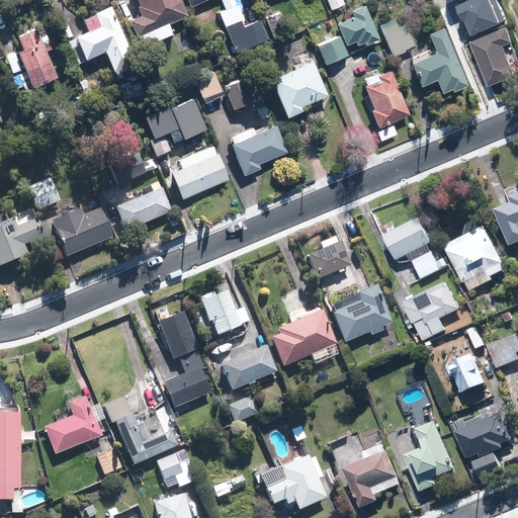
[(140,0),(141,2),(138,3),(142,12),(131,16),(139,35),(142,34),(146,44),(175,31),(171,22),(189,14),(183,0),(140,0)]
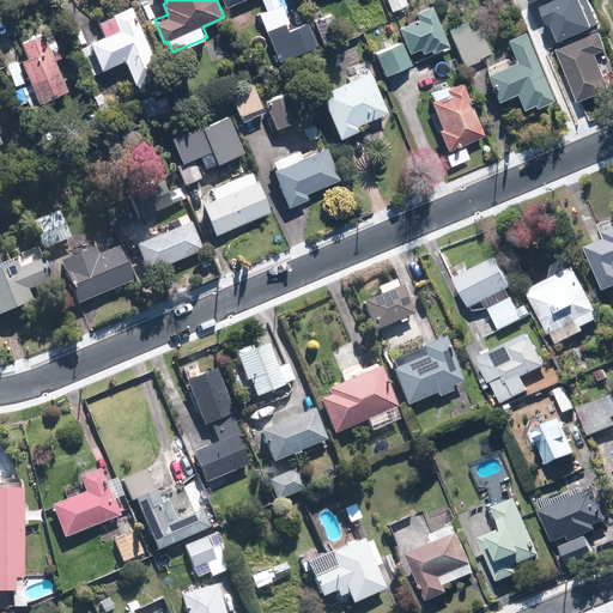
[(387,0),(393,11),(410,4),(407,0),(387,0)]
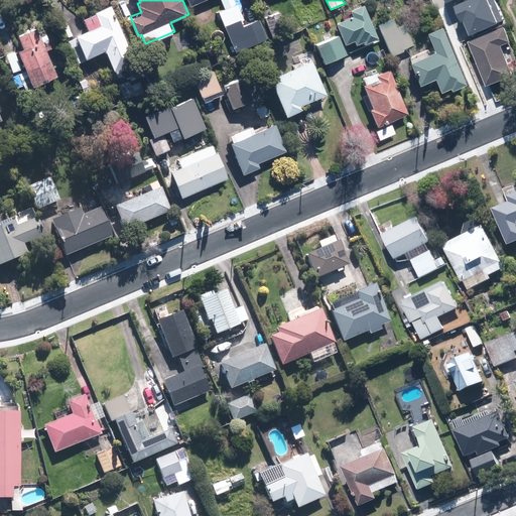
[(468,15),(474,30),(505,17),(498,0),(460,0),(459,1),(465,16),(468,15)]
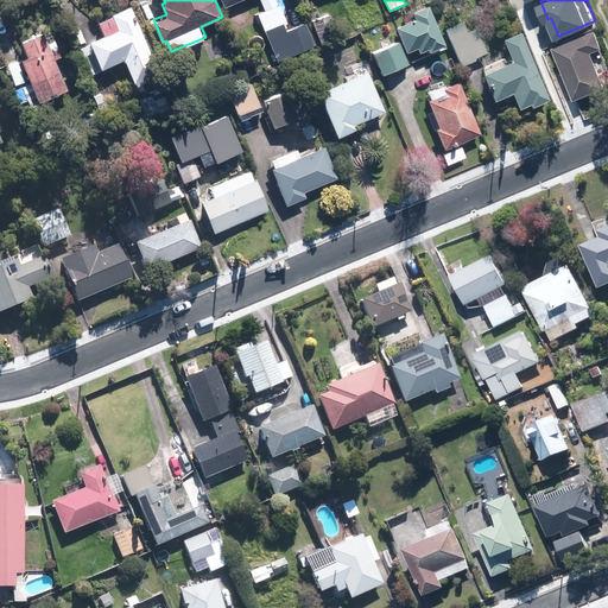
[(405,23),(396,26),(407,51),(418,46),(420,51),(429,48),(430,51),(447,44),(429,4),(412,11),(413,13),(403,18),(405,23)]
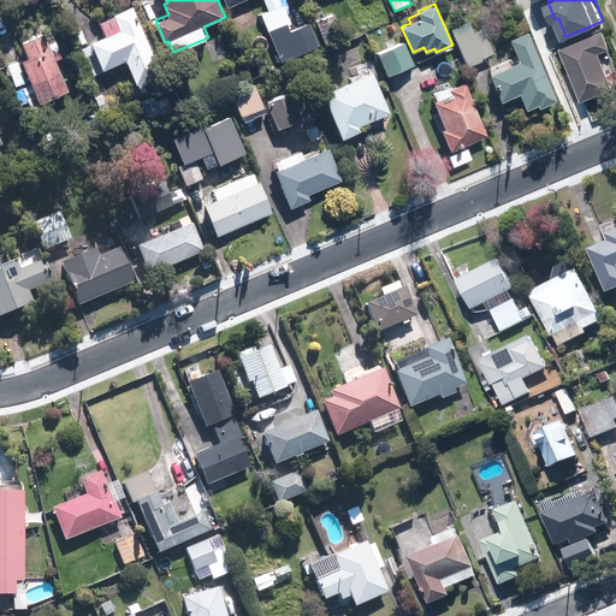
[(105,34),(92,40),(104,69),(126,59),(138,87),(164,76),(134,5),(99,19),(105,34)]
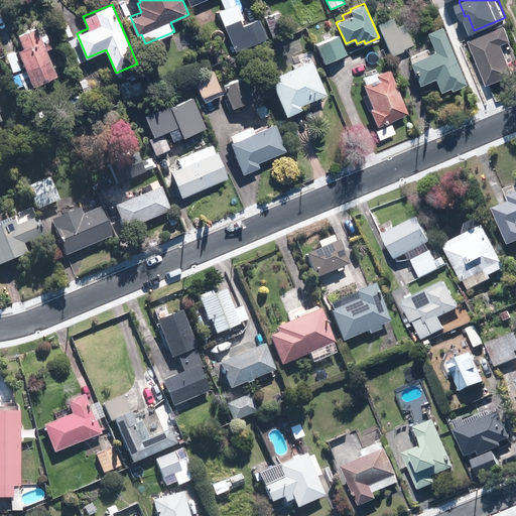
[(268,38),(260,18),(254,20),(244,24),(239,9),(222,16),(235,51),(268,38)]
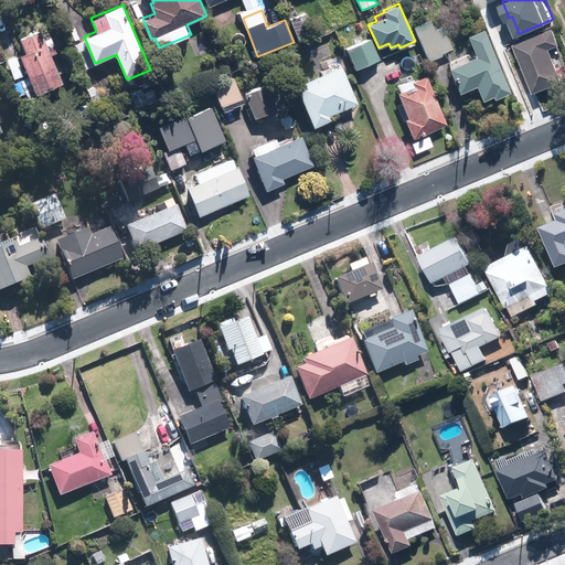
[(294,17),(290,19),(299,40),(316,33),(306,11),(294,17)]
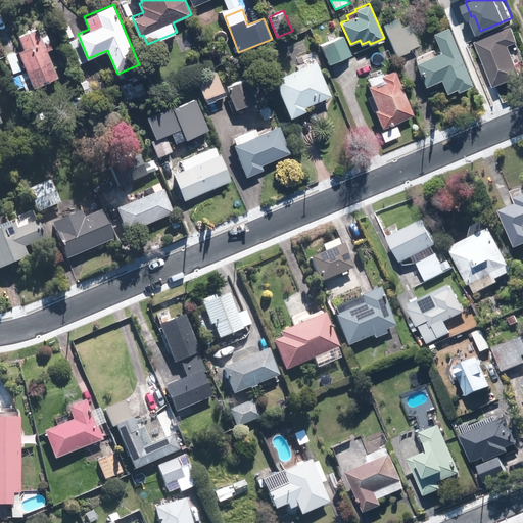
[(410,48),(420,44),(411,22),(403,27),(399,16),(382,24),(396,56),(405,53),(411,50),(410,48)]
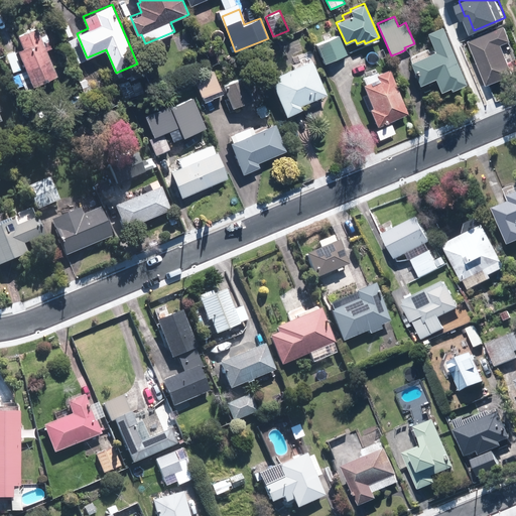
[(506,23),(471,37),(488,82),(514,72),(503,41),(512,37),(506,23)]
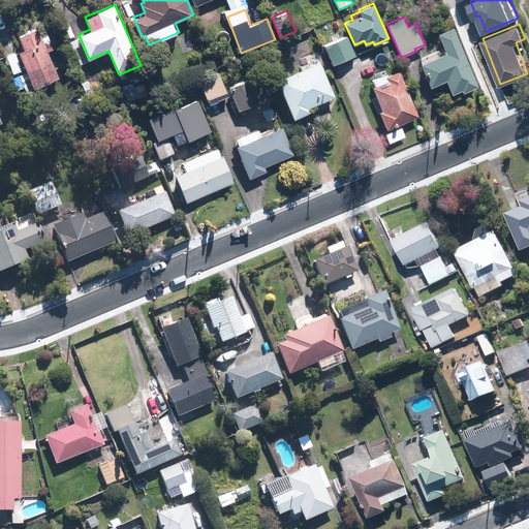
[(446,80),(452,93),(462,89),(463,92),(478,86),(455,26),(438,32),(446,53),(422,63),(431,86),(446,80)]
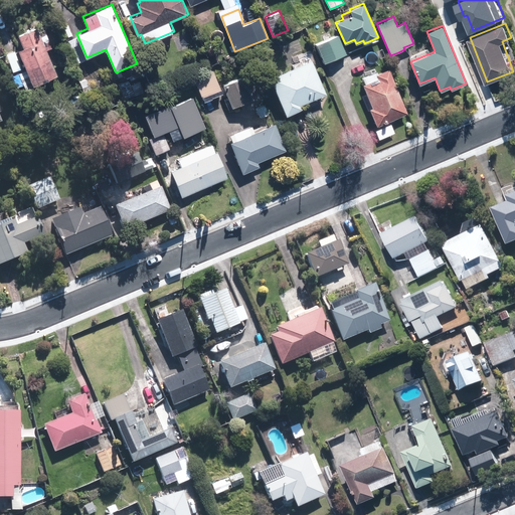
[(13,75),(20,92),(58,74),(42,37),(37,39),(32,27),(19,33),(24,46),(18,48),(27,69),(13,75)]
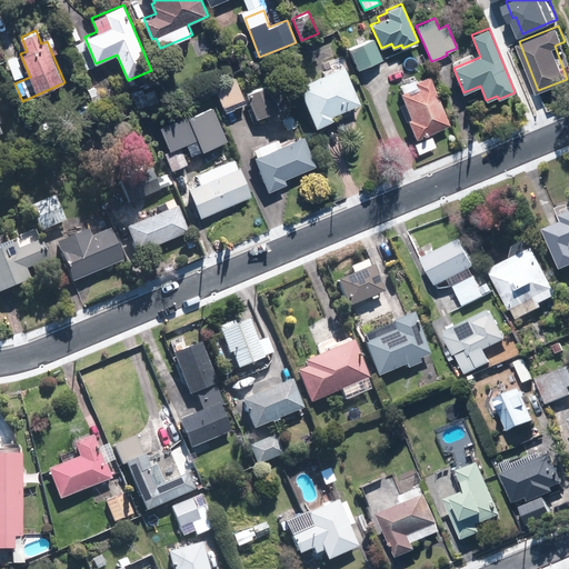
[(375,38),(349,49),(358,70),(373,63),(383,60),(375,38)]
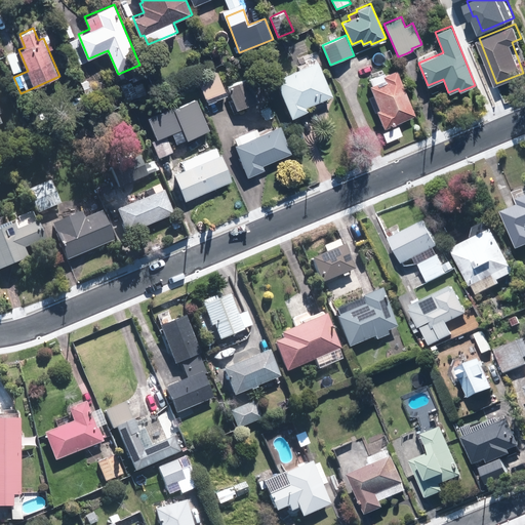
[(310,106),(333,95),(319,59),(275,77),(291,117),(300,113),(311,109),(310,106)]
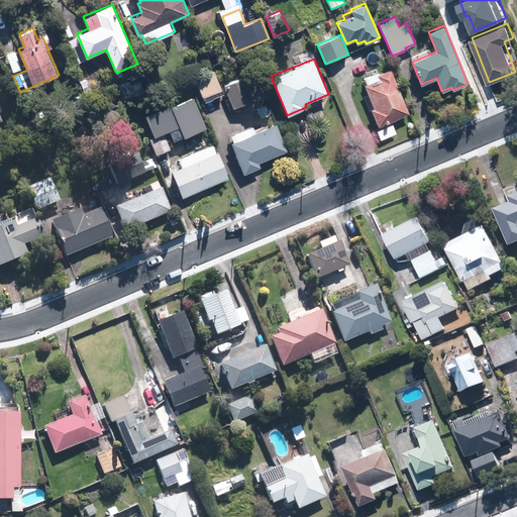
[(364,83),(374,106),(371,108),(379,129),(377,130),(381,139),(397,133),(392,120),(410,113),(392,68),(379,74),(377,71),(364,76),(367,83),(364,83)]
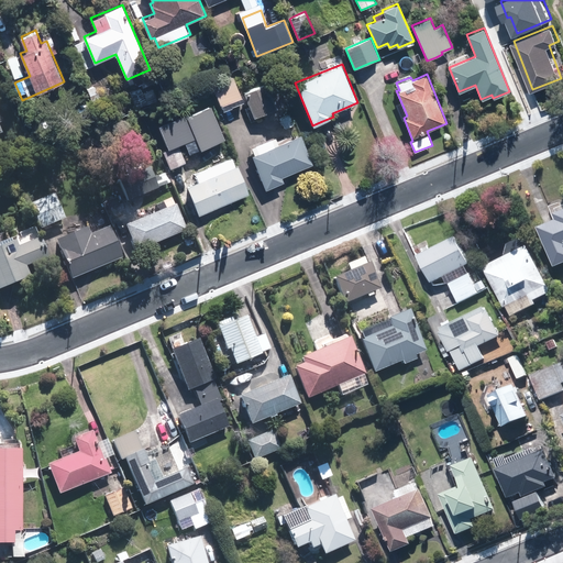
[(136,108),(158,99),(154,85),(159,83),(157,76),(141,83),(142,86),(130,91),(136,108)]
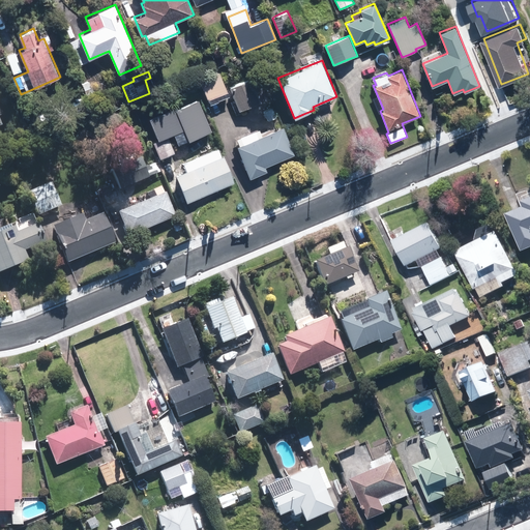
[(221,74),(201,83),(209,104),(215,101),(230,95),(221,74)]
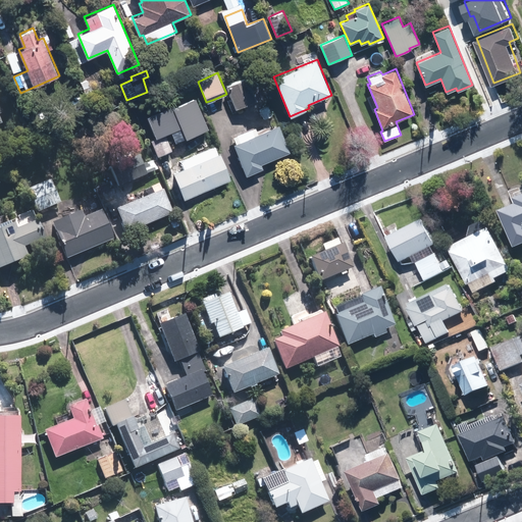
[(245,77),(225,86),(236,108),(255,100),(245,77)]
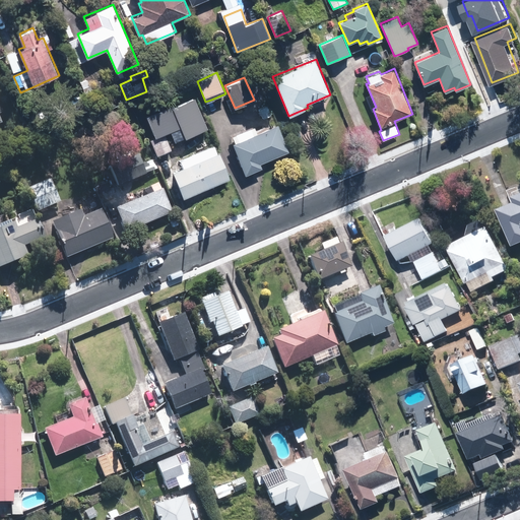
[(144,114),(153,135),(178,125),(183,136),(206,126),(192,95),(172,104),(171,103),(144,114)]
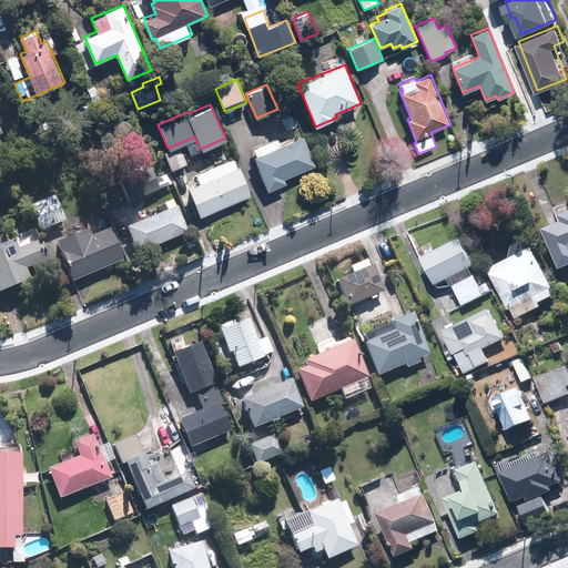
[(292,113),(281,118),(286,131),(297,125),(292,113)]
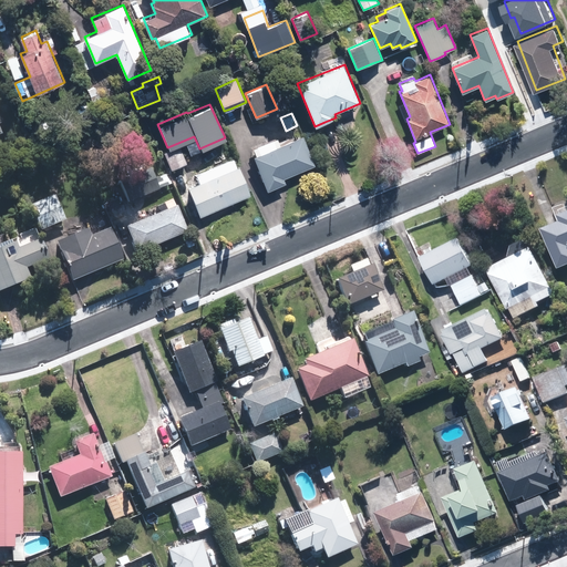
[(277,135),(253,145),(256,154),(254,155),(268,191),(287,183),(285,177),(316,164),(303,134),(280,143),(277,135)]
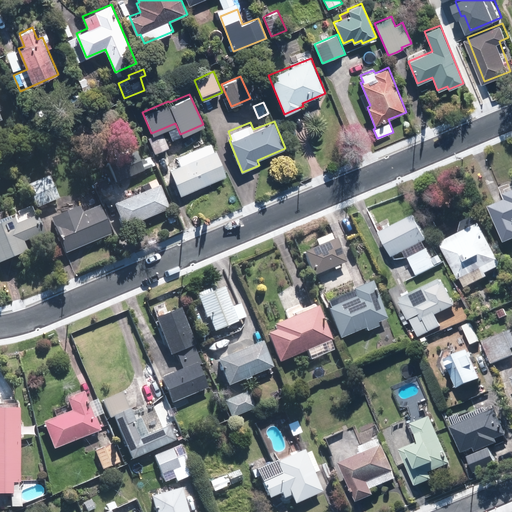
[(151,133),(147,135),(153,151),(168,144),(161,129),(151,133)]
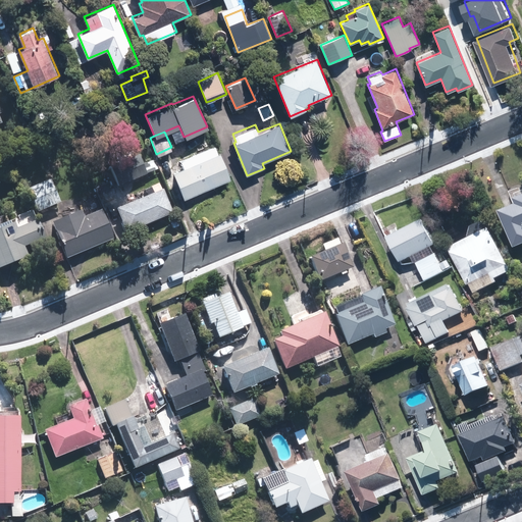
[(216,145),(180,159),(184,167),(173,171),(185,199),(232,179),(220,151),(219,152),(216,145)]
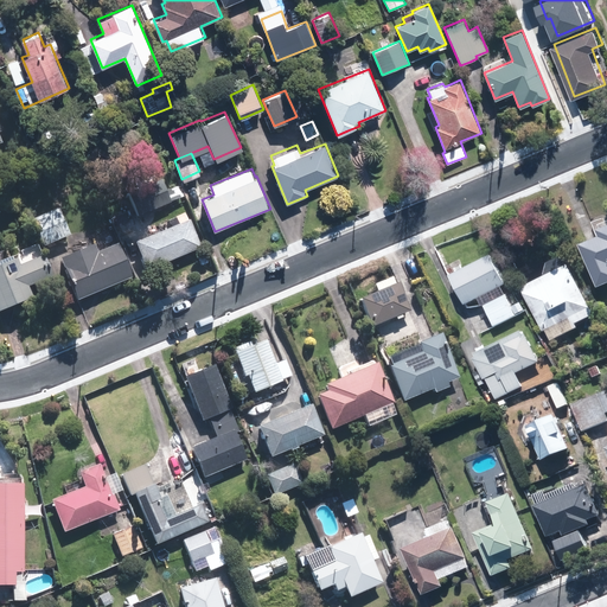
[(132,190),(142,216),(173,203),(163,177),(132,190)]
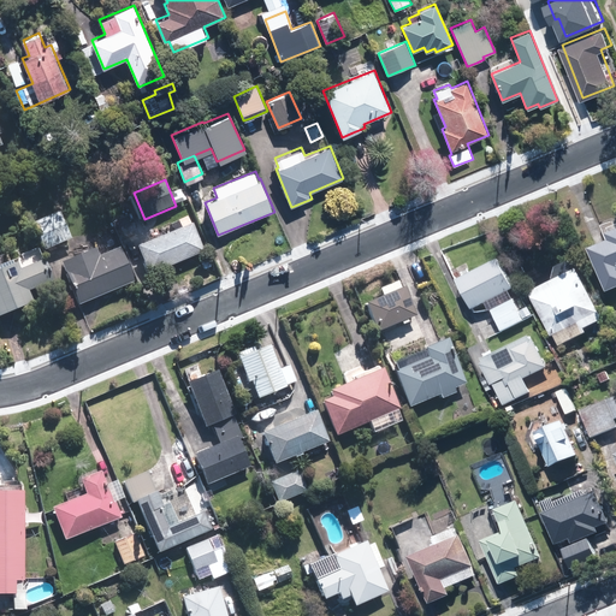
[(61,209),(33,220),(45,249),(55,246),(73,238),(61,209)]
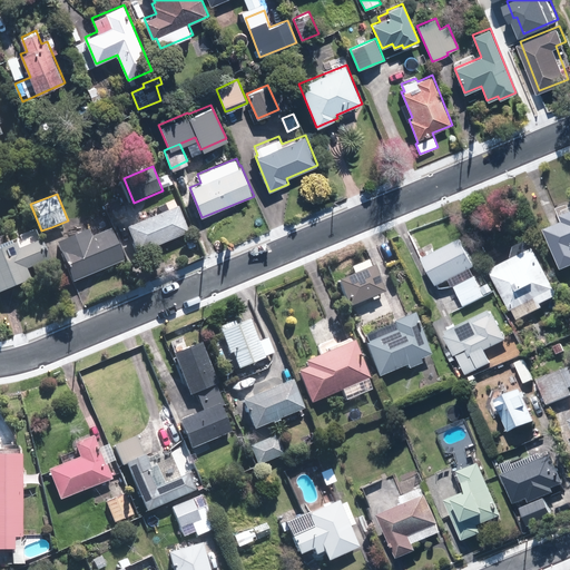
[(185,235),(187,226),(179,205),(173,207),(170,202),(150,210),(153,216),(127,226),(138,254),(185,235)]
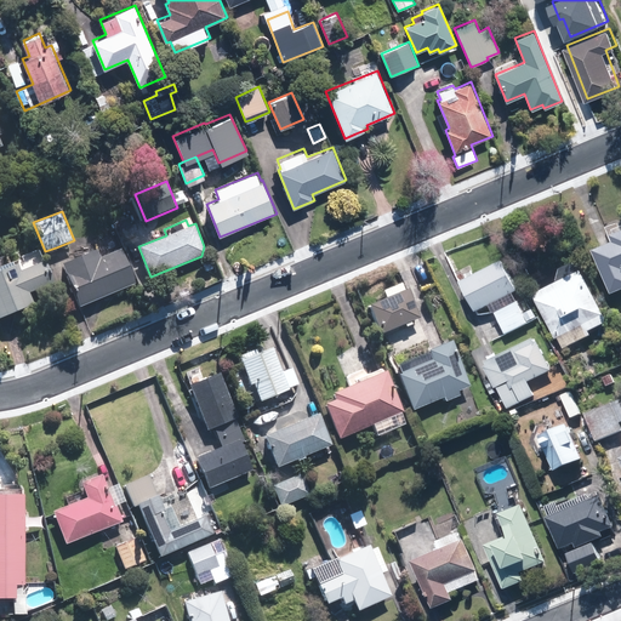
[(620,232),(617,233),(620,241),(607,246),(598,250),(616,294),(620,291),(620,232)]
